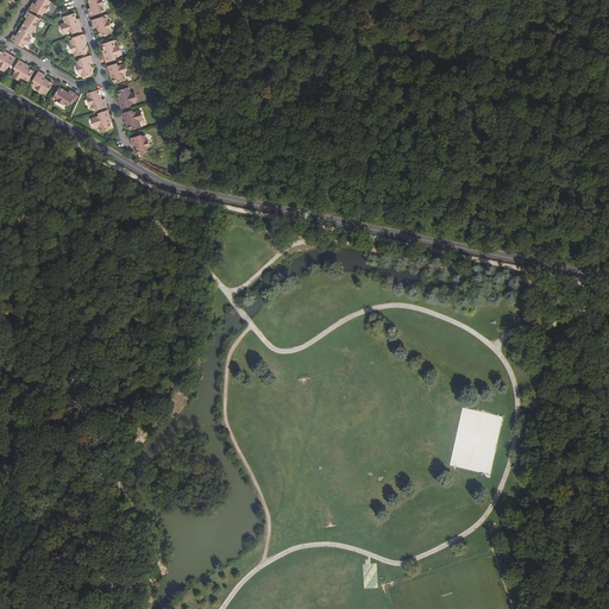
[(43,17),(45,12),(49,6),(51,2),(48,0),(38,0),(37,2),(38,4),(37,5),(36,5),(33,4),(30,8),(43,17)]
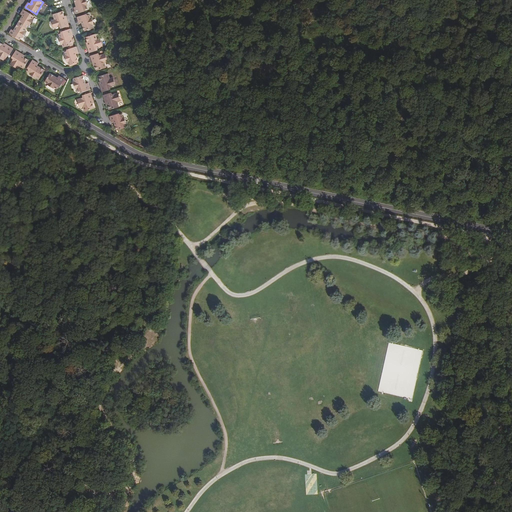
[(77,7),(76,7),(74,8),(76,14),(83,12),(83,10),(85,10),(87,9),(86,6),(84,0),(73,0),(76,5),(77,5),(77,7)]
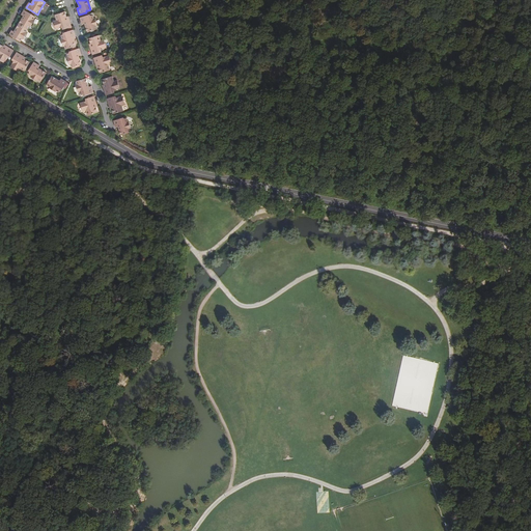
[(30,26),(33,21),(35,17),(24,10),(22,15),(24,17),(25,17),(24,20),(23,19),(19,24),(28,30),(30,26)]
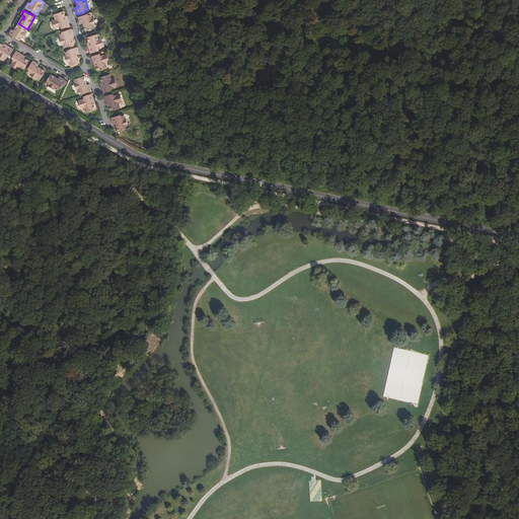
[(63,26),(63,28),(70,26),(68,20),(66,20),(65,16),(63,11),(54,14),(55,19),(53,20),(56,28),(61,27),(63,26)]
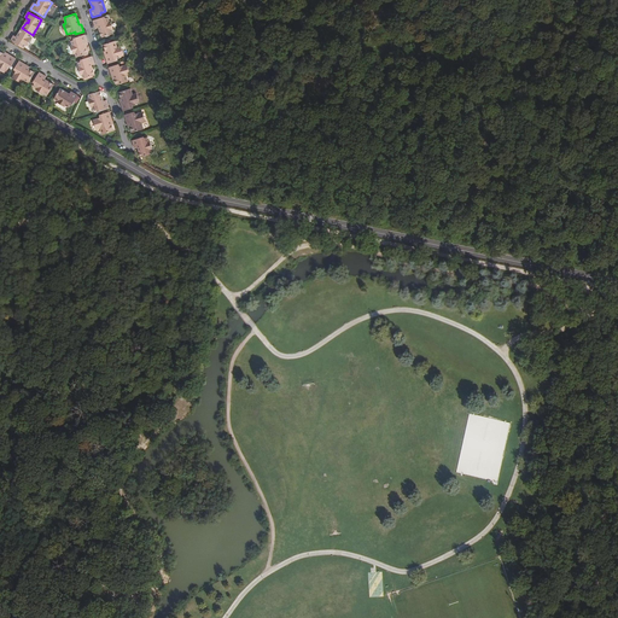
[(95,29),(98,28),(100,28),(100,30),(99,30),(101,38),(114,34),(112,30),(110,22),(108,18),(106,18),(103,19),(101,18),(93,21),(95,29)]
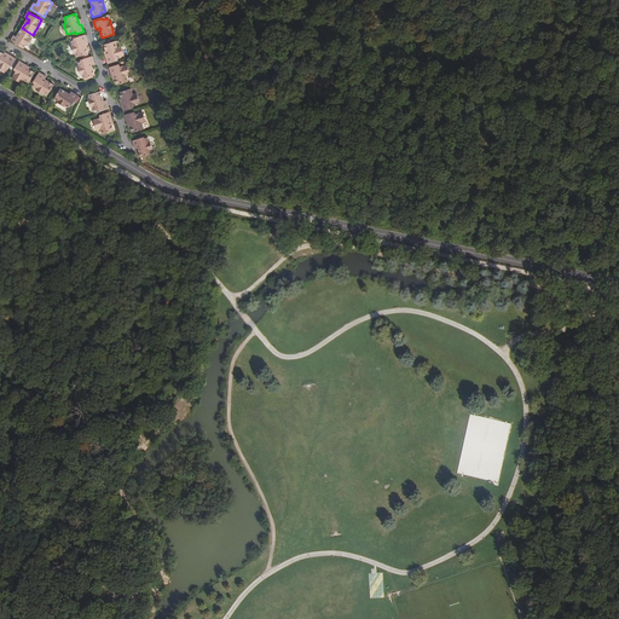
[(27,45),(30,38),(33,35),(22,28),(18,35),(19,36),(18,39),(17,38),(13,35),(11,41),(24,50),(27,45)]
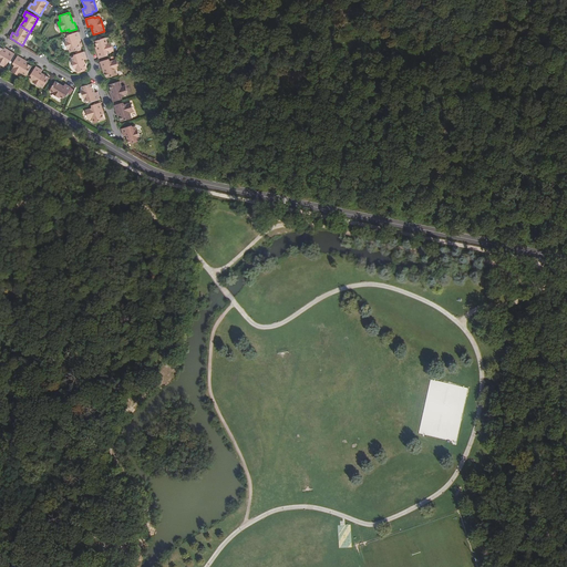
[(66,41),(69,49),(70,53),(81,49),(79,42),(76,42),(76,40),(78,40),(80,39),(78,32),(70,34),(70,37),(68,38),(65,38),(66,41)]
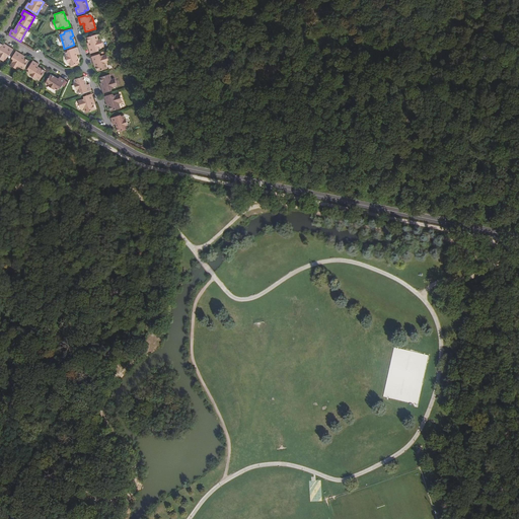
[(87,39),(88,43),(89,47),(88,48),(90,54),(97,52),(96,50),(98,49),(103,48),(100,40),(98,40),(96,34),(87,39)]
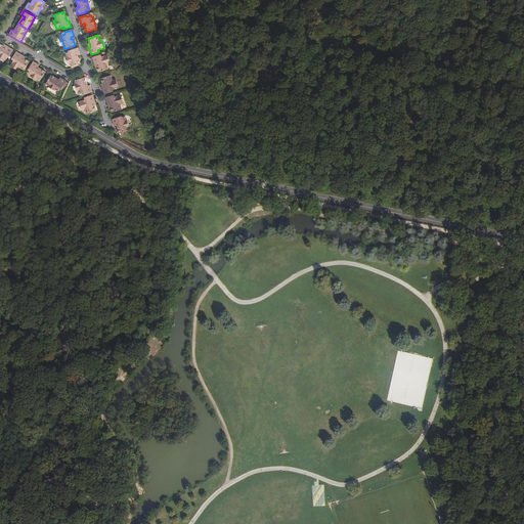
[(14,50),(7,46),(7,48),(3,46),(0,43),(0,58),(4,61),(6,57),(8,55),(10,56),(14,50)]
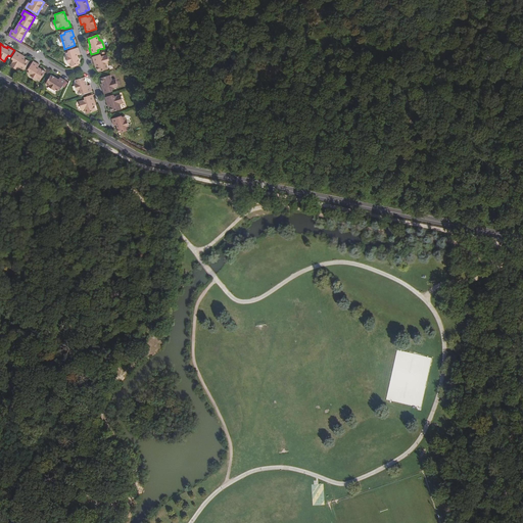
[(76,55),(78,55),(80,54),(78,47),(69,50),(70,52),(68,52),(66,53),(67,56),(69,63),(70,66),(81,63),(79,57),(77,57),(76,55)]
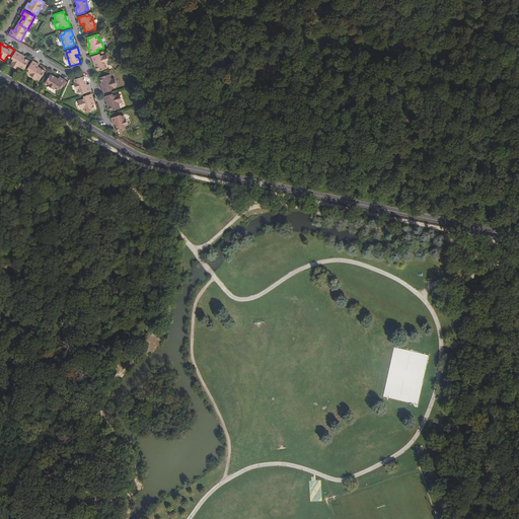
[(29,61),(23,58),(21,56),(22,55),(16,51),(12,58),(14,59),(13,60),(11,65),(18,69),(19,67),(24,70),(29,61)]
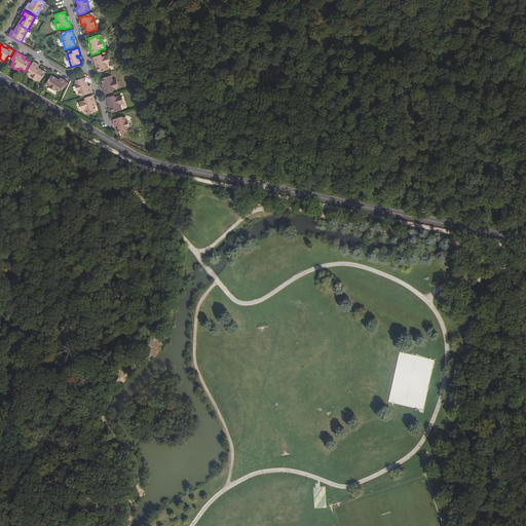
[(97,64),(98,67),(99,73),(109,70),(107,65),(110,64),(107,55),(102,58),(100,58),(99,55),(92,58),(95,65),(97,64)]
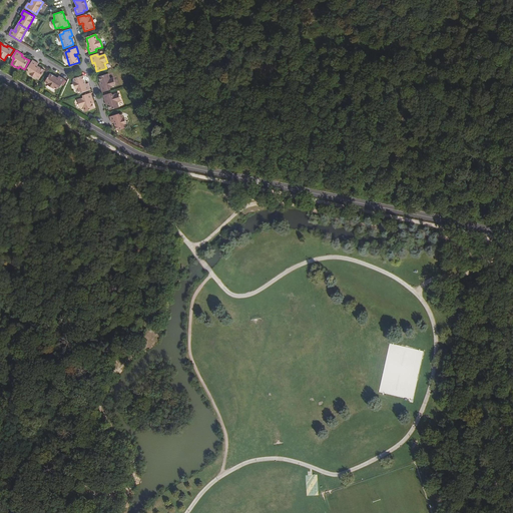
[(27,72),(30,73),(36,77),(39,79),(44,70),(38,66),(38,67),(36,66),(37,66),(38,64),(32,60),(28,67),(30,68),(28,70),(27,72)]
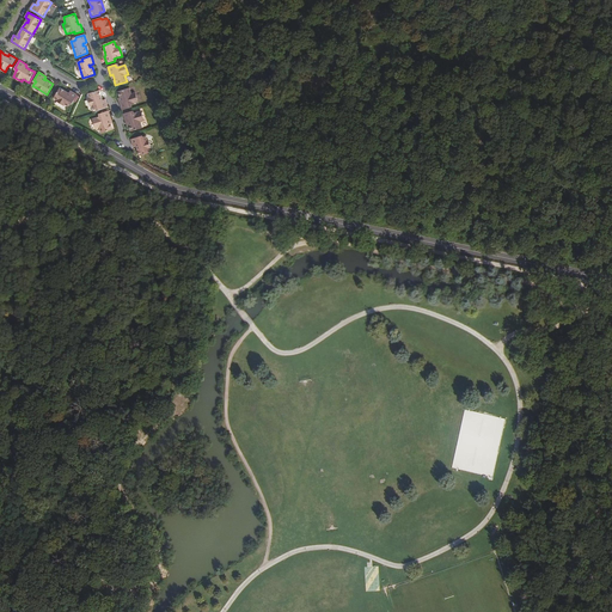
[(54,98),(57,101),(65,105),(68,106),(69,104),(71,102),(72,103),(77,95),(69,91),(68,93),(67,95),(66,93),(67,92),(60,87),(54,98)]
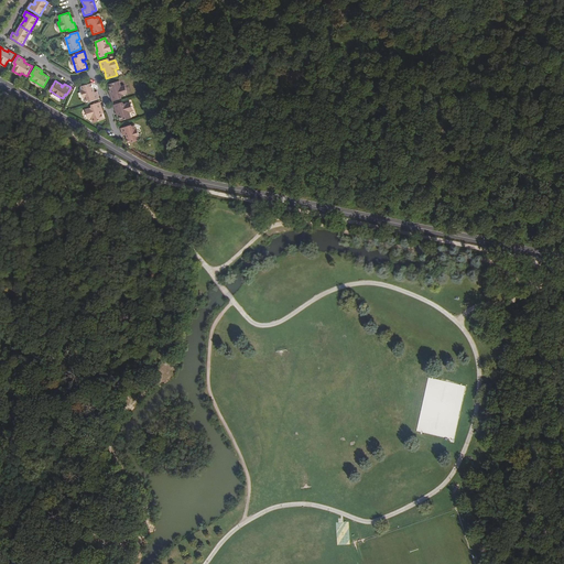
[(109,85),(110,90),(111,94),(110,95),(112,101),(119,99),(119,97),(121,96),(127,95),(123,86),(121,86),(119,82),(109,85)]
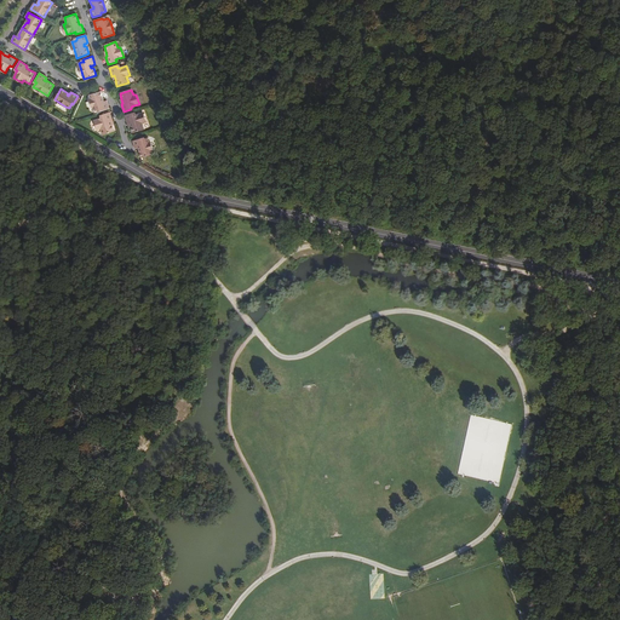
[(90,98),(93,107),(95,112),(97,110),(99,109),(101,112),(109,108),(107,101),(104,102),(103,102),(102,99),(103,99),(101,91),(89,95),(90,98)]
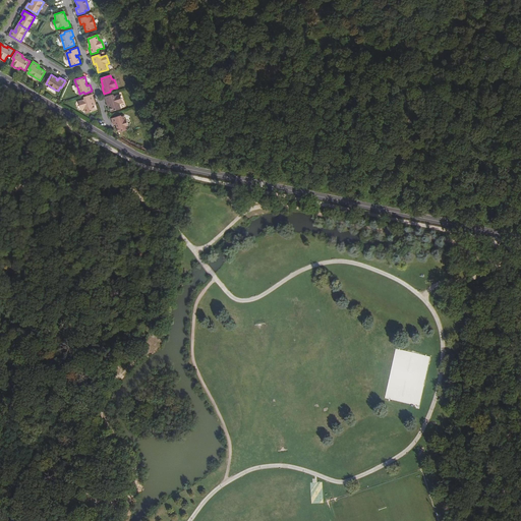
[(96,110),(94,104),(93,101),(95,101),(93,94),(85,96),(87,99),(84,99),(79,101),(82,109),(84,108),(87,113),(96,110)]
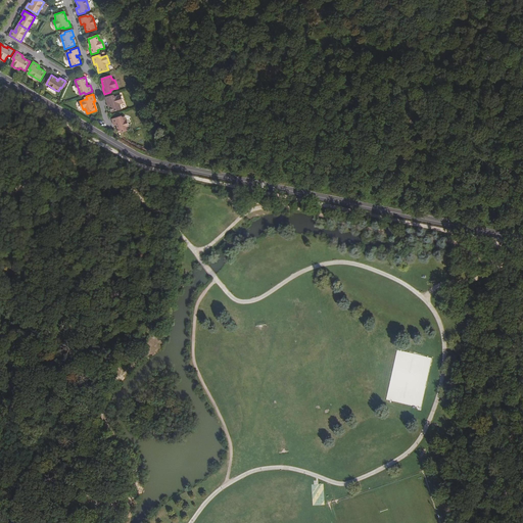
[(109,103),(110,107),(111,112),(122,109),(120,104),(123,103),(120,95),(114,96),(112,97),(111,95),(105,97),(107,104),(109,103)]
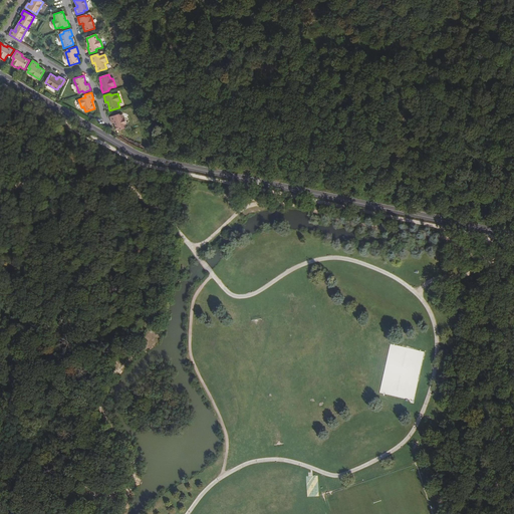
[(126,127),(125,124),(123,117),(122,114),(120,114),(117,115),(117,114),(110,116),(112,123),(114,122),(115,122),(116,124),(115,124),(117,131),(126,127)]
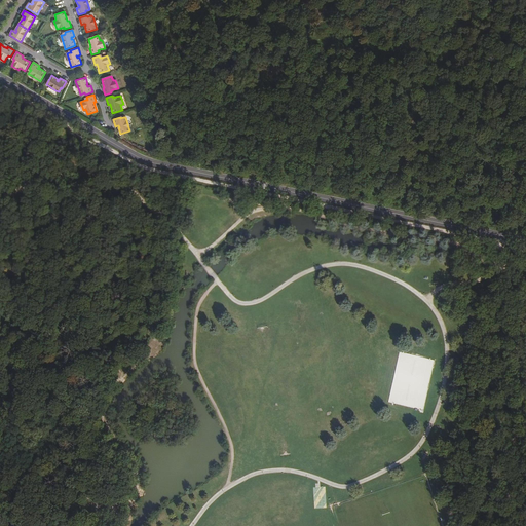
[(388,403),(422,409),(426,382),(425,380),(428,363),(426,360),(417,364),(423,374),(422,376),(417,375),(413,377),(413,380),(408,371),(413,368),(406,367),(404,368),(406,371),(404,372),(405,375),(404,384),(400,386),(404,387),(403,391),(402,392),(402,393),(400,390),(400,391),(389,398),(388,403)]
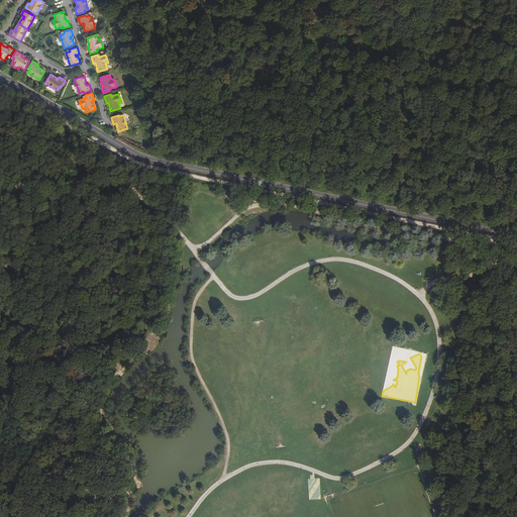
All buildings are outlined.
